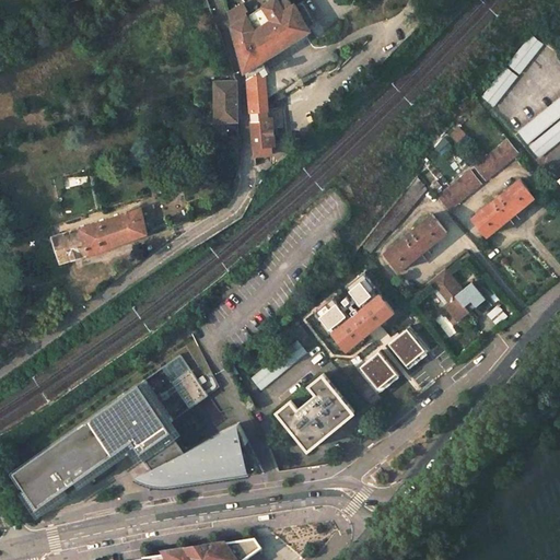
[(245,71),(311,30),(310,26),(296,6),(295,3),(293,4),(290,0),(281,0),(280,1),(278,0),(271,0),(264,6),(264,7),(247,16),(247,15),(238,21),(232,25),(245,71)]
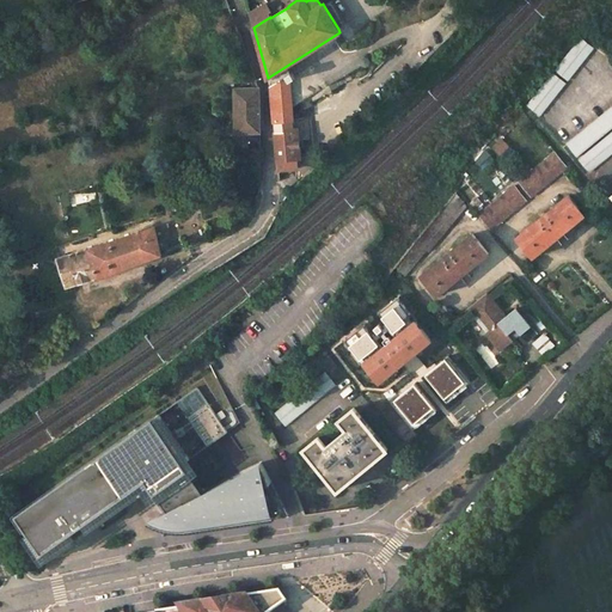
[(331,1),(324,6),(338,29),(346,25),(331,1)]
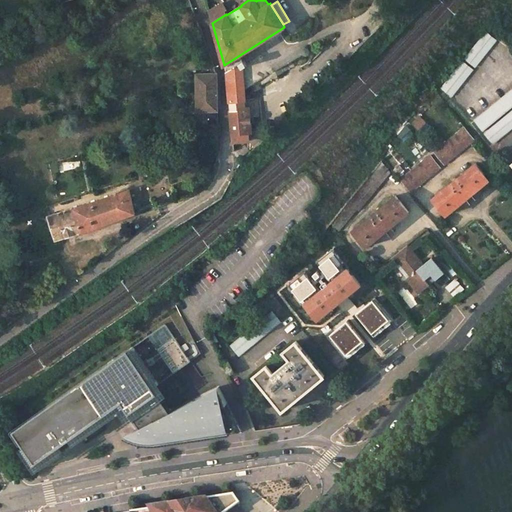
[(464,59),(475,67),(496,40),(485,32),(464,59)]
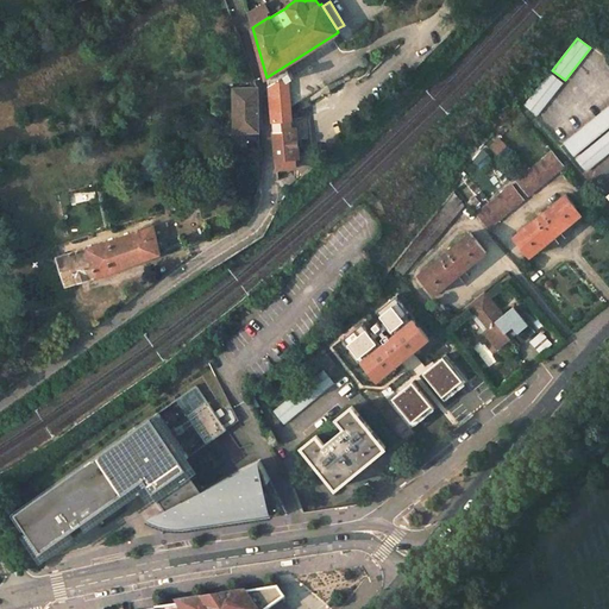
[(525,105),(537,114),(562,82),(550,73),(525,105)]
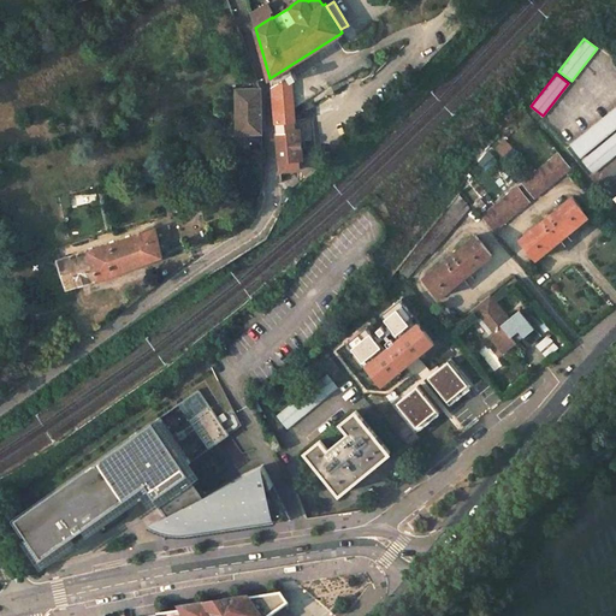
[(290,75),(272,86),(274,118),(291,108),(302,102),(304,100),(290,75)]
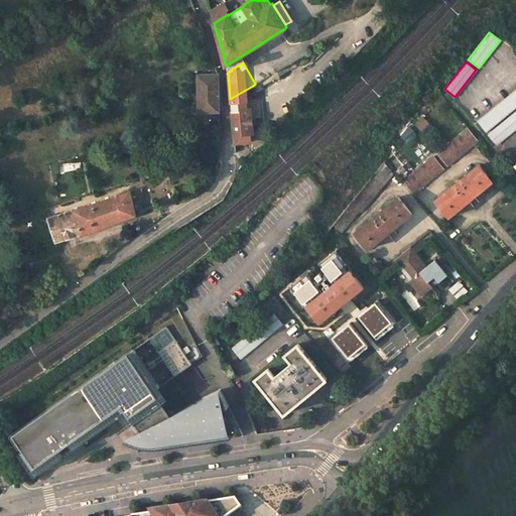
[(219,110),(218,75),(199,75),(200,110),(219,110)]
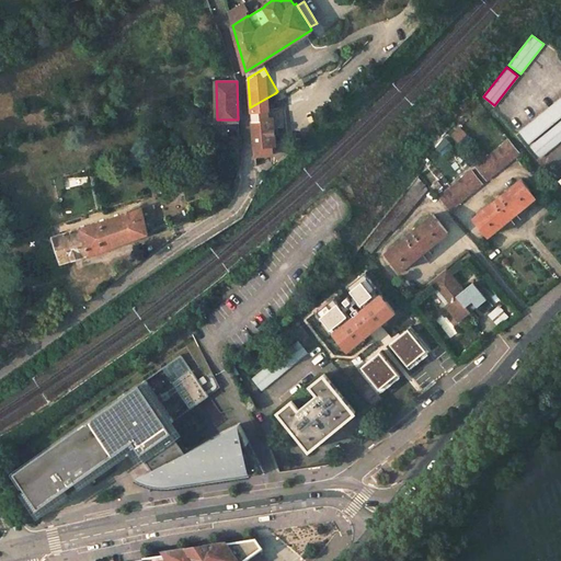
[(560,96),(519,132),(529,144),(560,116),(560,96)]
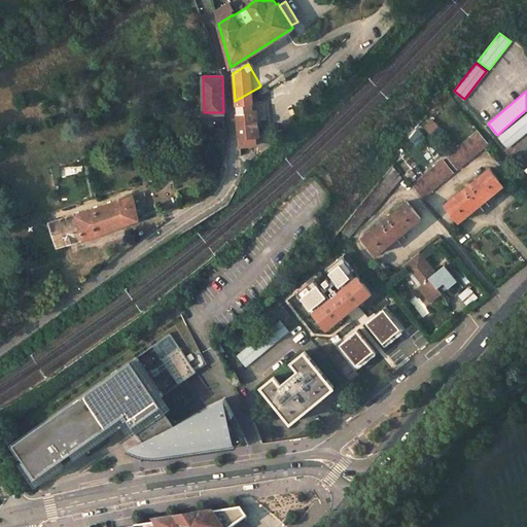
[(235,103),(249,102),(249,93),(235,101),(235,103)]
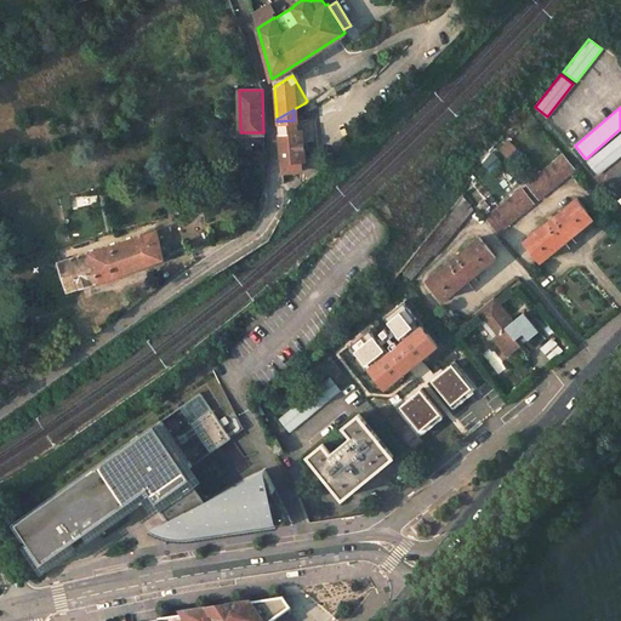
[(294,120),(277,121),(279,134),(298,132),(297,120),(294,120)]
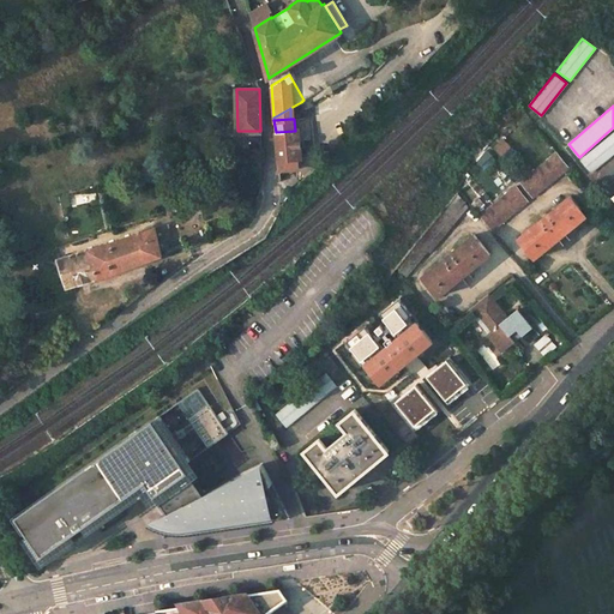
[(295,131),(276,132),(278,160),(298,157),(300,157),(298,131),(295,131)]
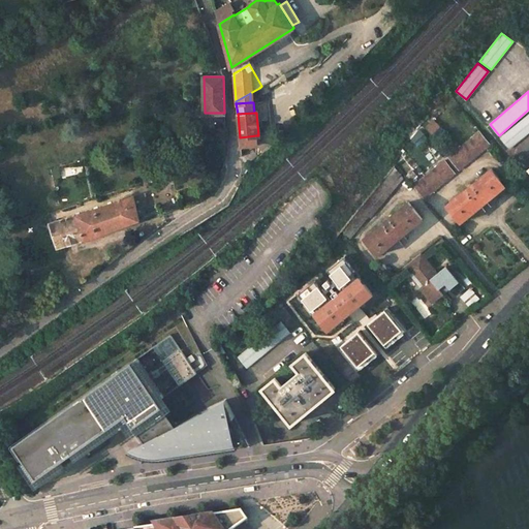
[(528,114),(500,137),(509,149),(528,131),(528,114)]
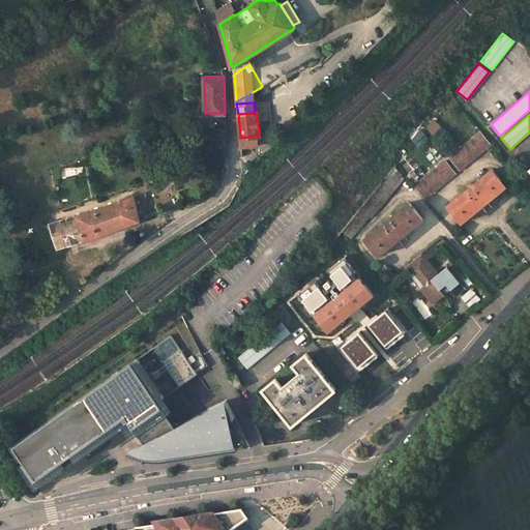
[(427,128),(432,135),(440,126),(434,120),(427,128)]
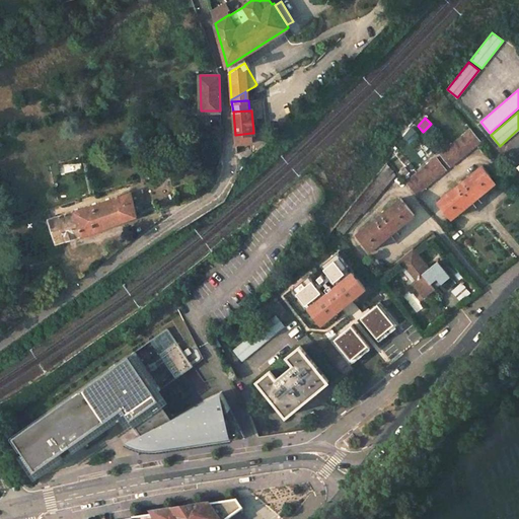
[(440,154),(450,166),(480,142),(470,129),(440,154)]
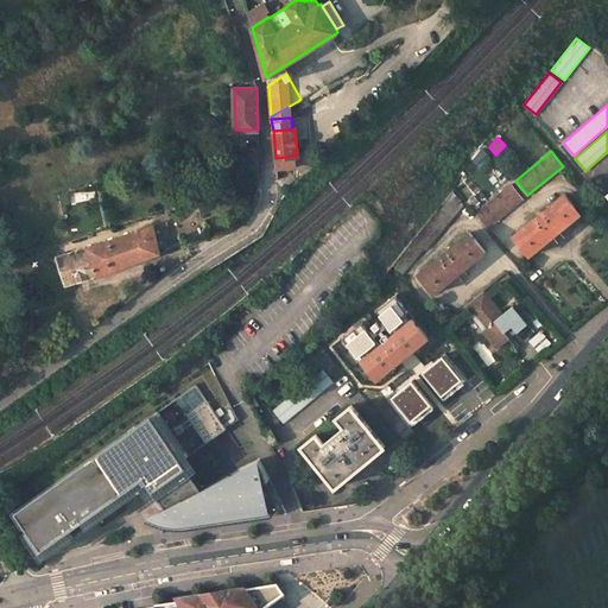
[(295,156),(276,158),(277,169),(296,168),(295,156)]
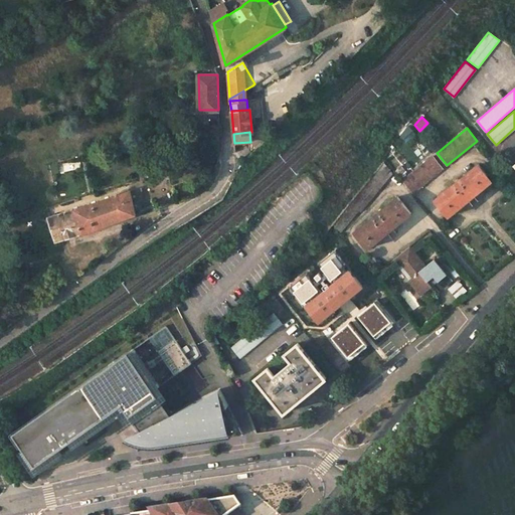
[(433,156),(402,180),(412,193),(443,168),(433,156)]
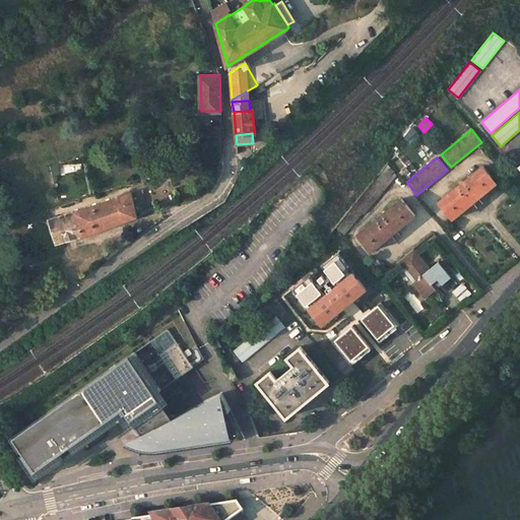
[(396,176),(386,164),(335,225),(343,235),(363,212),(365,213),(396,176)]
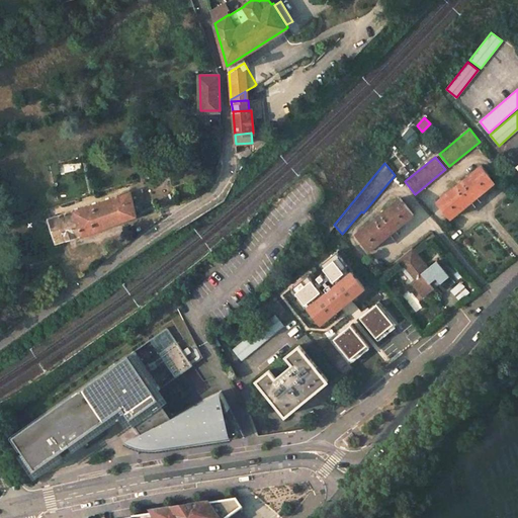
[(438,200),(451,217),(467,203),(464,199),(467,196),(466,195),(470,192),(471,193),(475,190),(479,195),(495,182),(482,165),(438,200)]
